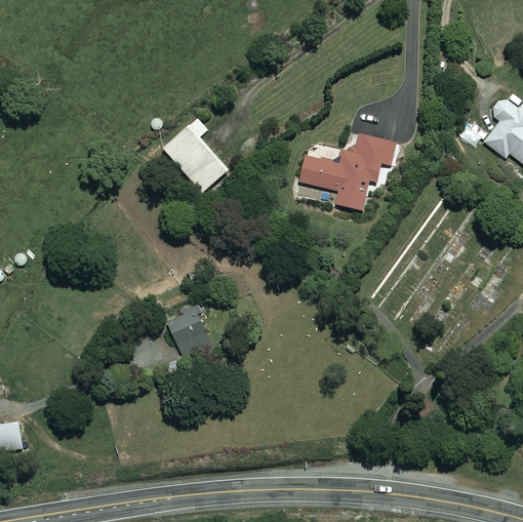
[(522,104),(520,102),(510,103),(503,97),(495,98),(489,107),(489,114),(496,119),(481,139),(501,156),(507,150),(522,162),(522,104)]
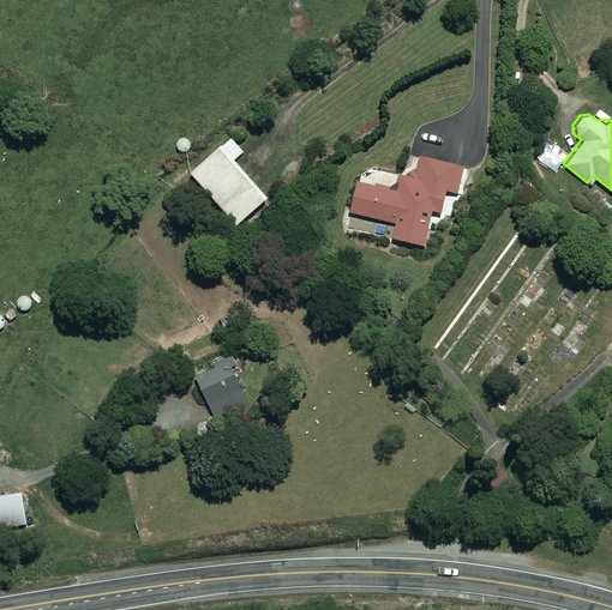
[(267,199),(221,145),(190,171),(237,225),(267,199)]
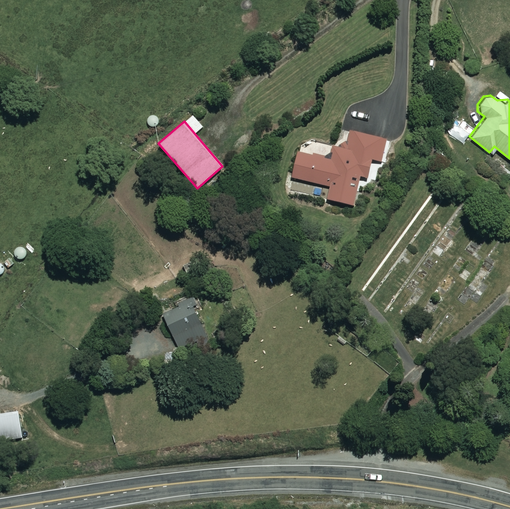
[(387,140),(349,131),(347,141),(333,148),(329,158),(299,151),(293,177),(331,186),(329,199),(353,204),(360,176),(368,177),(372,159),(382,161),(387,140)]
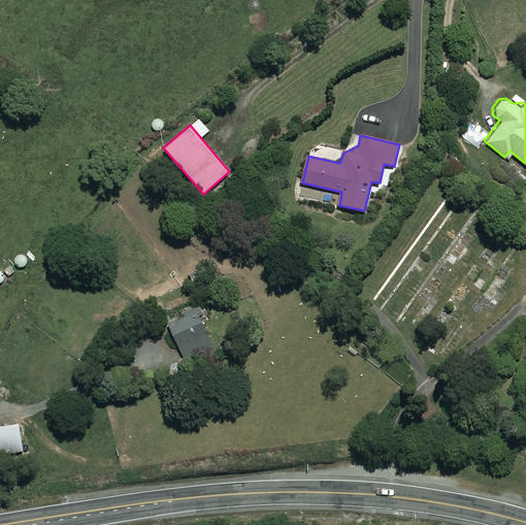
[(212,347),(197,310),(169,323),(186,359),(212,347)]
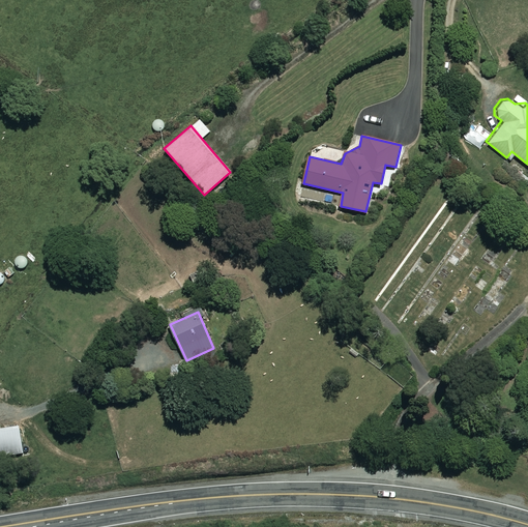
[(0,451),(21,448),(17,420),(0,422),(0,451)]
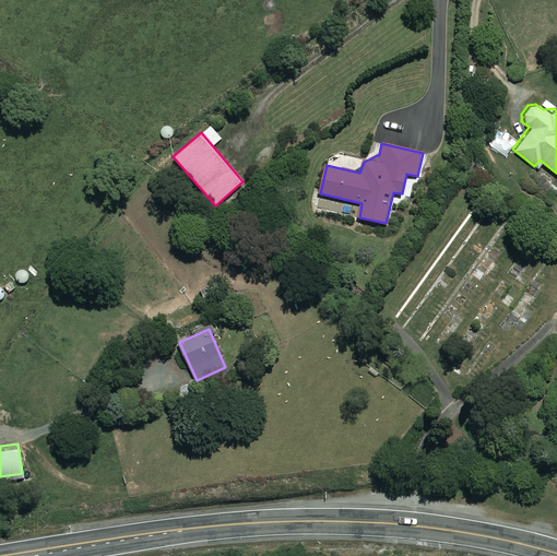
All buildings are outlined.
